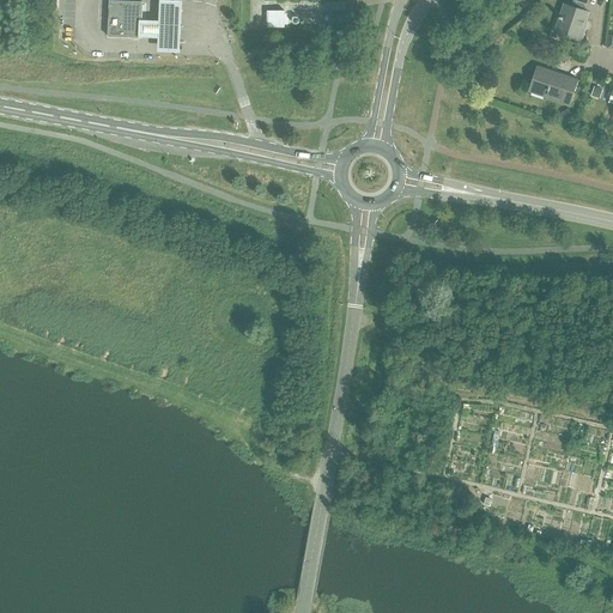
[(587,5),(588,0),(571,0),(574,0),(571,8),(564,6),(559,20),(562,20),(557,34),(578,41),(588,14),(582,12),(584,4),(587,5)]
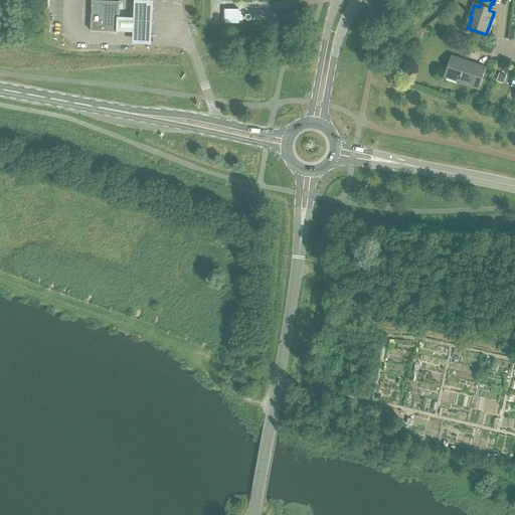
[(120,2),(93,1),(92,31),(119,32),(119,31),(120,17),(120,2)]
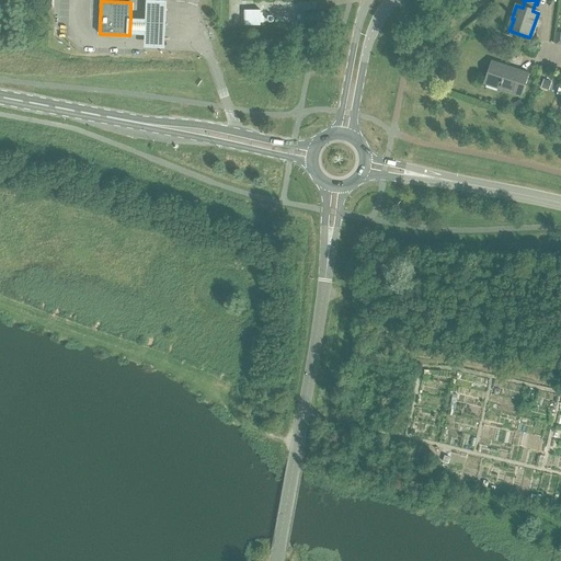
[(139,20),(130,19),(129,34),(138,35),(145,35),(145,46),(164,47),(165,31),(167,13),(167,2),(147,1),(146,12),(146,20),(139,20)]
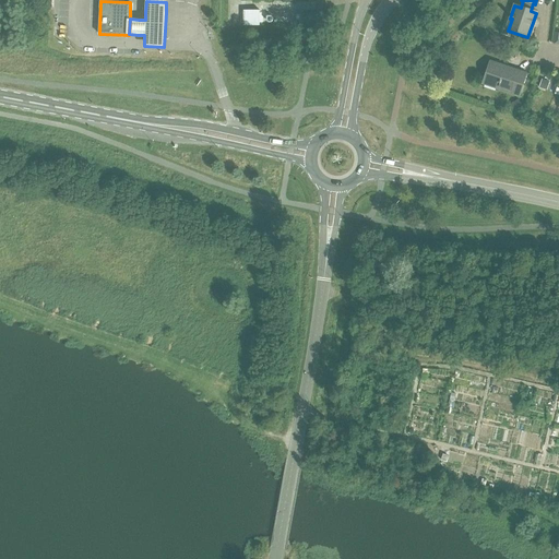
[(260,10),(244,10),(244,13),(244,24),(244,25),(260,25),(260,10)]
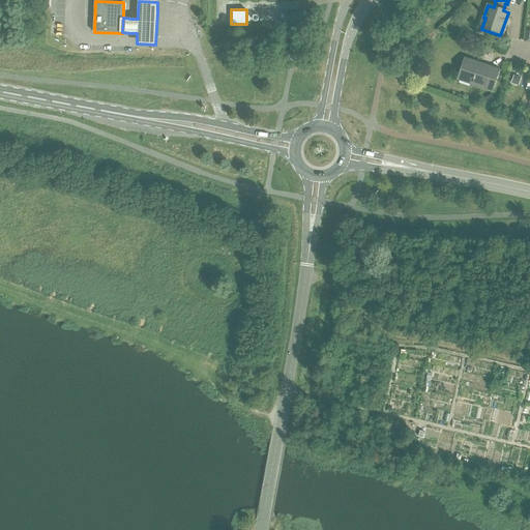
[(458,80),(492,91),(499,69),(465,58),(458,80)]
